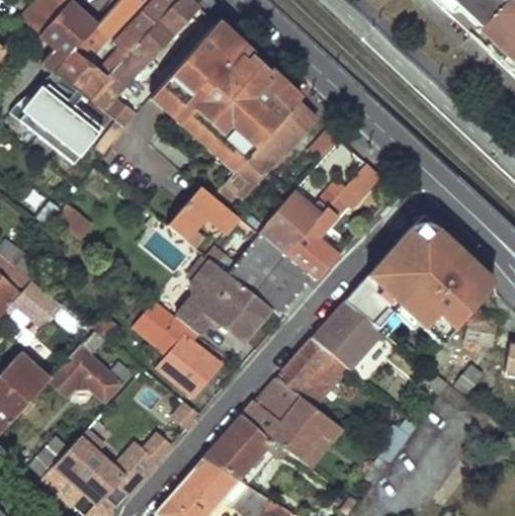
[(41,33),(71,1),(70,0),(44,0),(26,20),(41,33)]
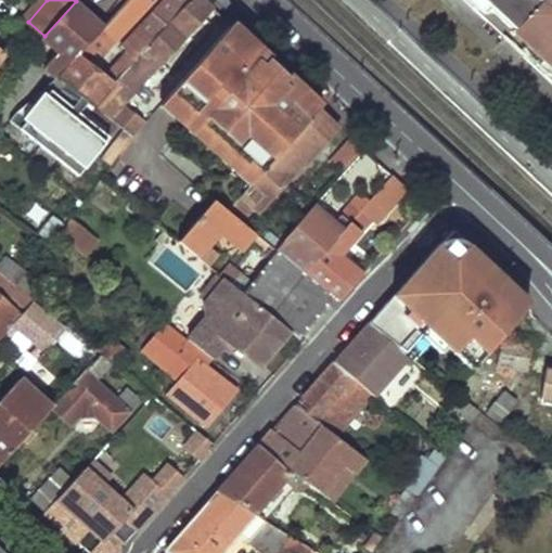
[(165,0),(124,46),(128,50),(105,75),(88,62),(111,36),(103,30),(92,43),(90,41),(61,76),(97,104),(124,74),(123,72),(189,0),(165,0)]
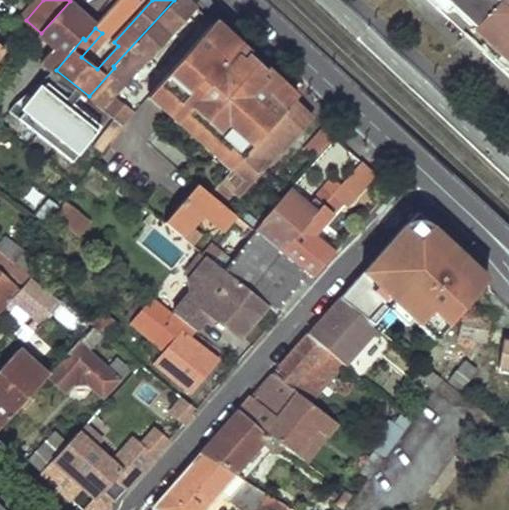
[(198,5),(192,0),(174,0),(113,66),(114,68),(89,96),(124,125),(135,113),(116,96),(198,5)]
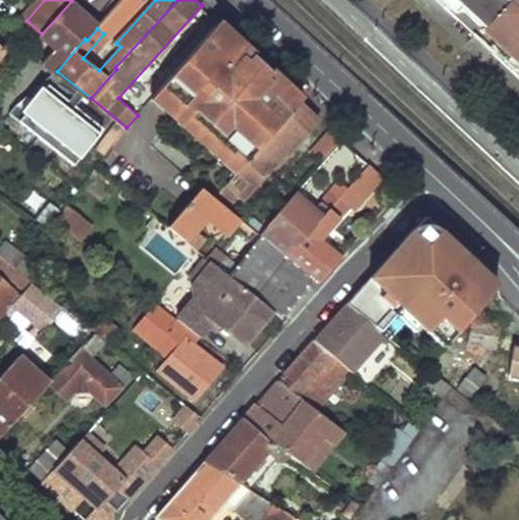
[(122,0),(99,27),(97,29),(104,34),(110,40),(147,0),(122,0)]
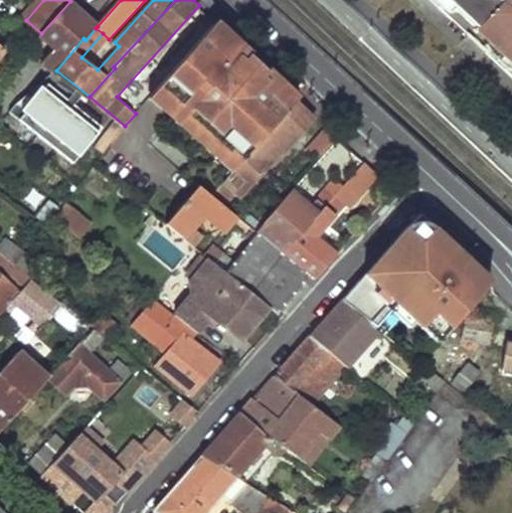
[(433,0),(471,34),(475,35),(479,33),(481,31),(489,38),(486,40),(485,45),(486,49),(511,72),(511,0),(433,0)]
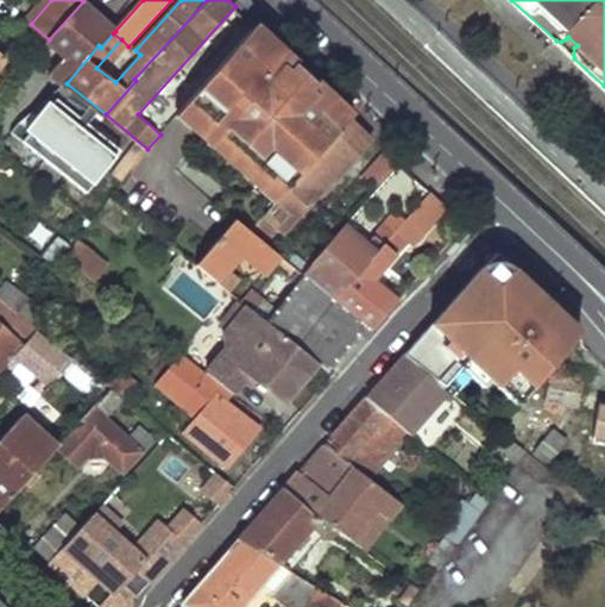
[(83,1),(49,39),(65,55),(52,72),(67,83),(99,45),(101,48),(113,33),(115,31),(83,1)]
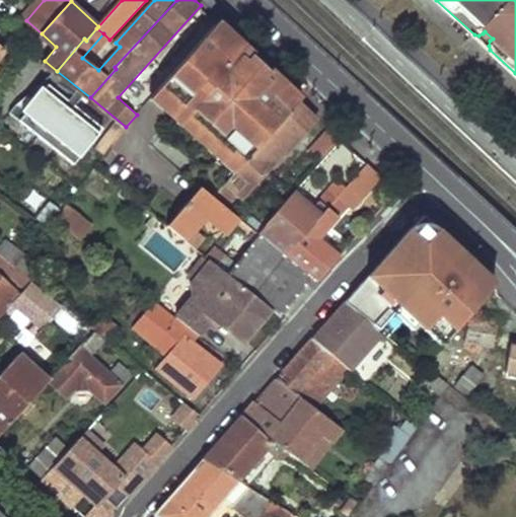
[(218,21),(211,15),(186,43),(194,49),(218,21)]
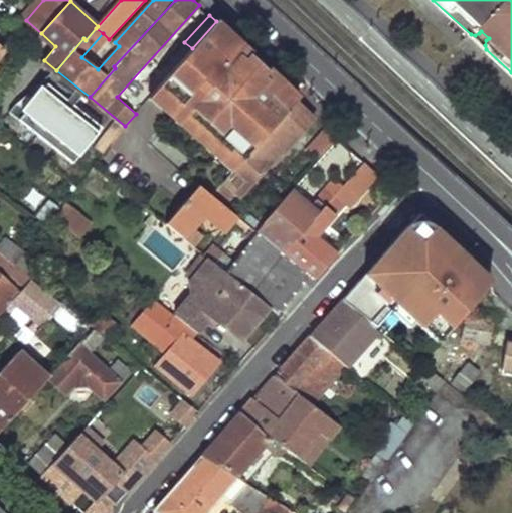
[(153,93),(156,97),(207,141),(268,69),(216,21),(192,48),(153,93)]
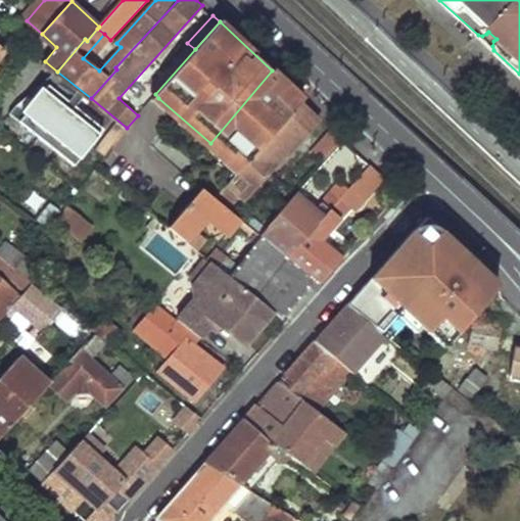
[(36,41),(30,49),(36,54),(42,46),(36,41)]
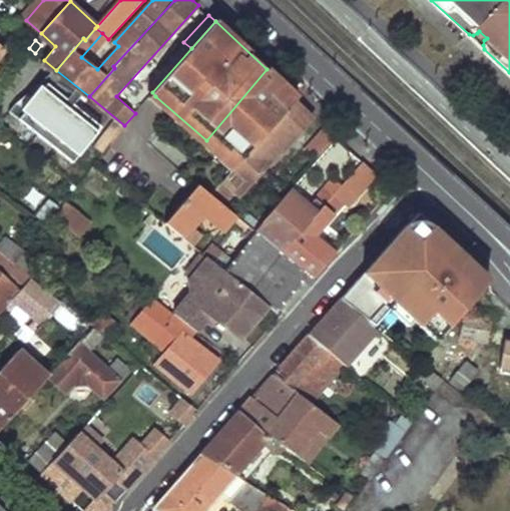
[(13,47),(18,51),(22,46),(17,42),(13,47)]
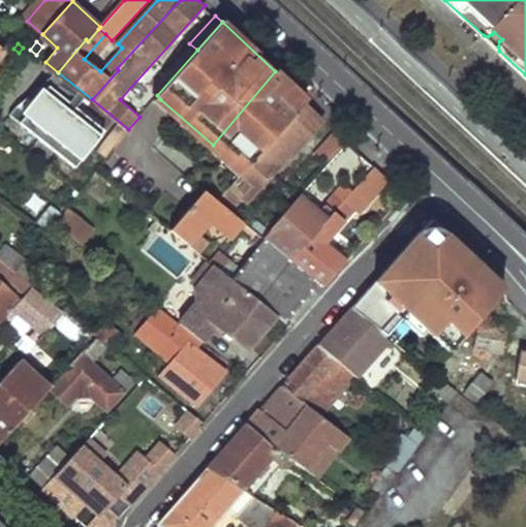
[(307,101),(275,71),(213,145),(245,174),(275,141),(273,138),(307,101)]
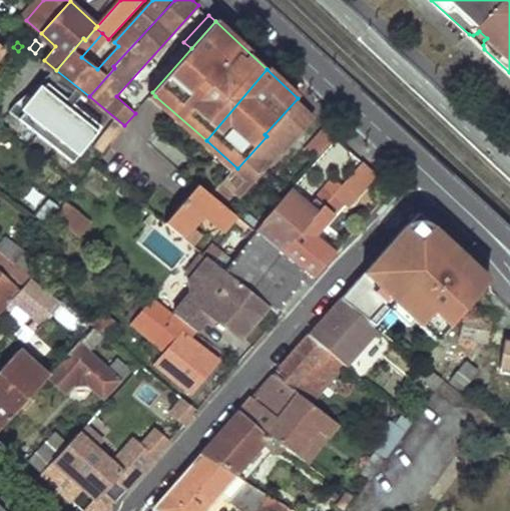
[(17,107),(69,166),(98,142),(46,82),(17,107)]
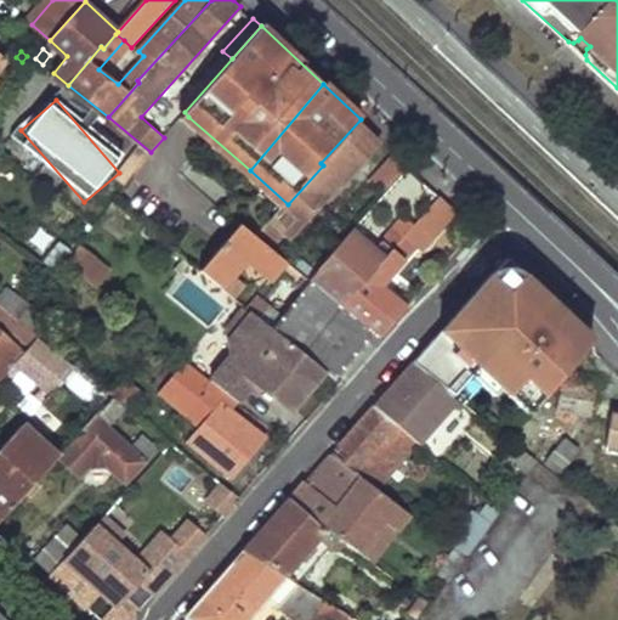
[(383,140),(361,119),(321,163),(323,165),(288,204),(283,208),(260,236),(272,247),(285,232),(290,238),(340,182),(342,184),(383,140)]
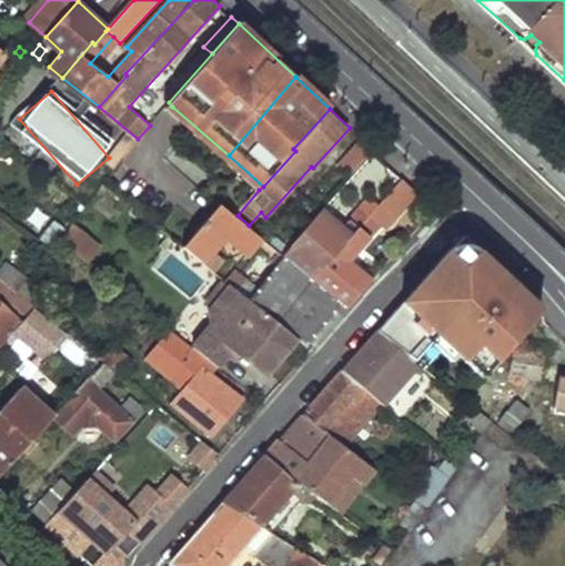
[(376,153),(362,139),(340,162),(354,177),(376,153)]
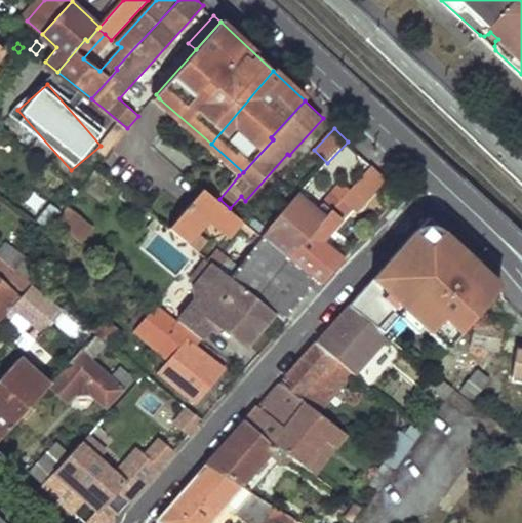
[(219,199),(239,175),(225,162),(217,164),(211,165),(206,164),(199,162),(189,175),(205,188),(219,199)]
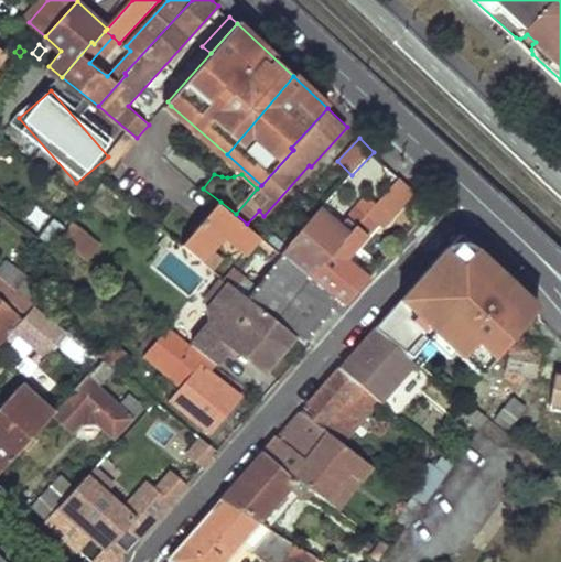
[(396,182),(397,182),(401,187),(407,183),(401,177),(396,182)]
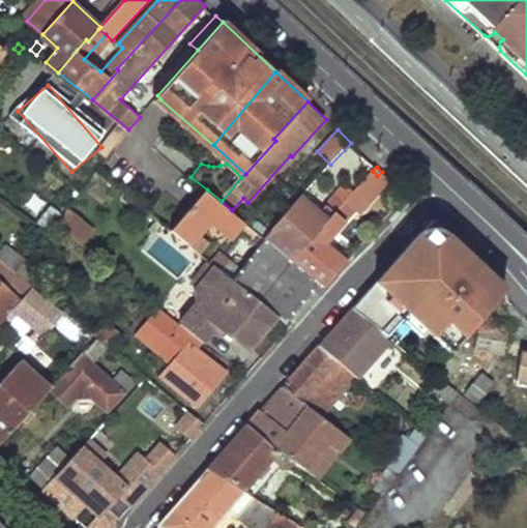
[(207,189),(173,231),(191,245),(215,215),(236,233),(243,224),(239,220),(241,217),(232,210),(222,201),(207,189)]
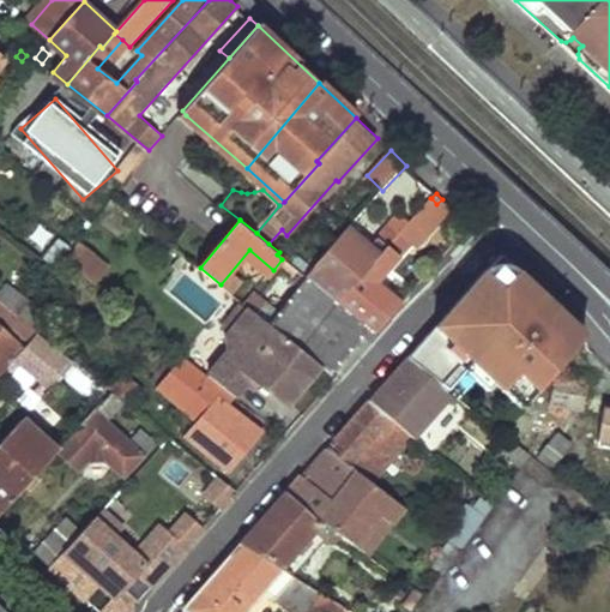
[(336,240),(313,263),(339,287),(399,229),(392,221),(354,258),(336,240)]
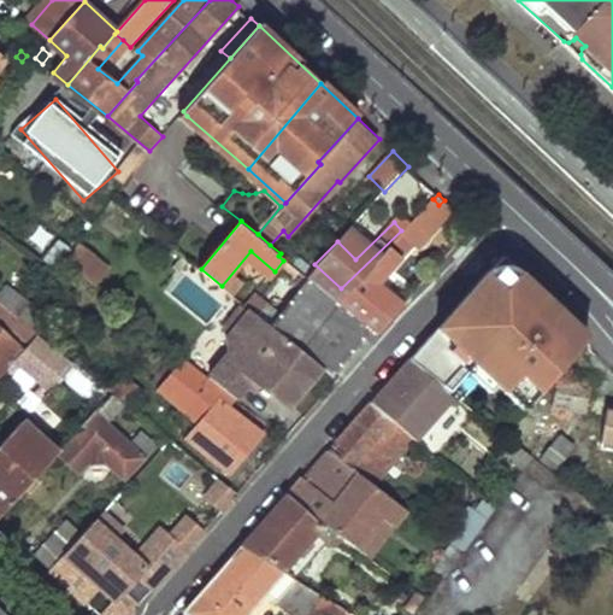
[(411,240),(401,230),(341,288),(332,297),(373,329),(379,334),(406,305),(375,276),(411,240)]
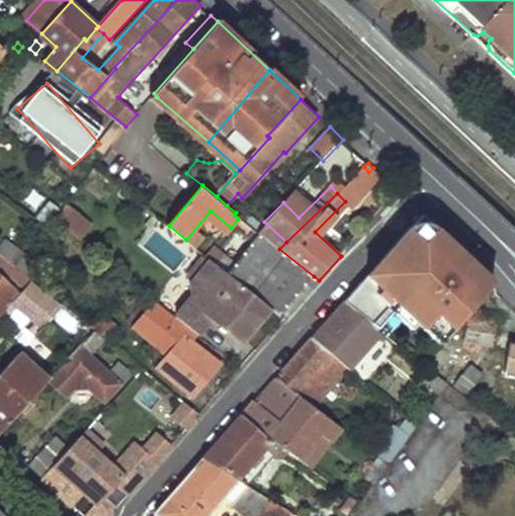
[(89,225),(69,208),(58,223),(79,239),(89,225)]
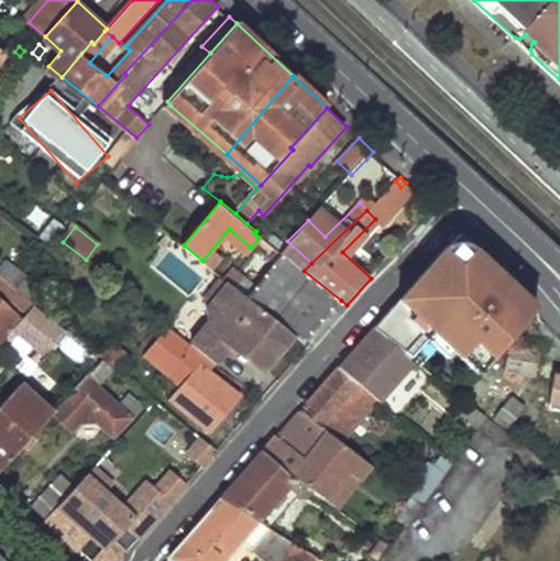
[(447,246),(376,327),(419,360),(424,363),(439,345),(448,353),(454,347),(480,370),(536,307),(472,246),(470,245),(465,243),(461,243),(456,243),(451,245),(447,246)]
